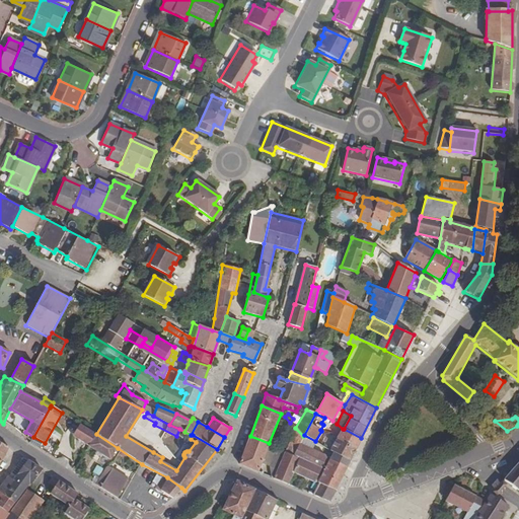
[(72,436),(87,446),(94,434),(80,425),(72,436)]
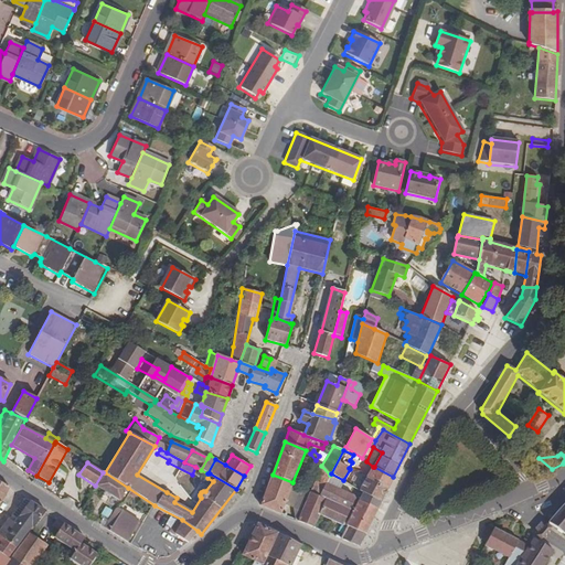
[(373,467),(360,491),(362,492),(380,502),(393,477),(374,467),(373,467)]
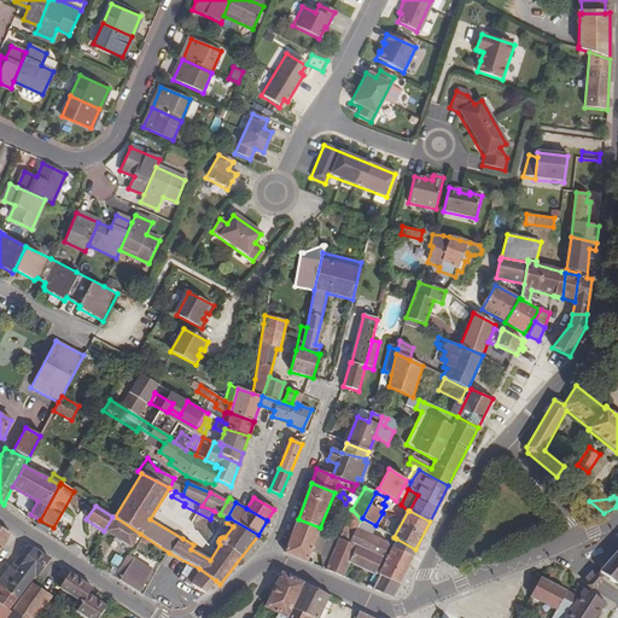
[(140,534),(115,517),(114,516),(112,517),(104,531),(132,548),(140,534)]
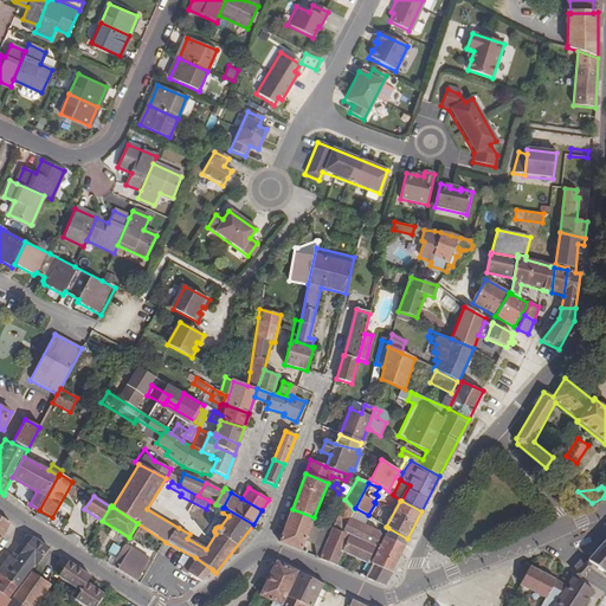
[(314,520),(314,517),(292,509),(279,543),(300,552),(310,527),(318,530),(322,523),(314,520)]
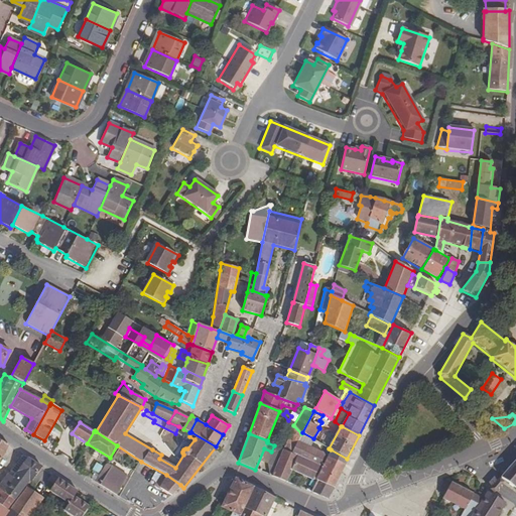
[(313,440),(301,433),(292,454),(296,456),(290,469),(292,470),(313,479),(324,456),(311,449),(313,440)]
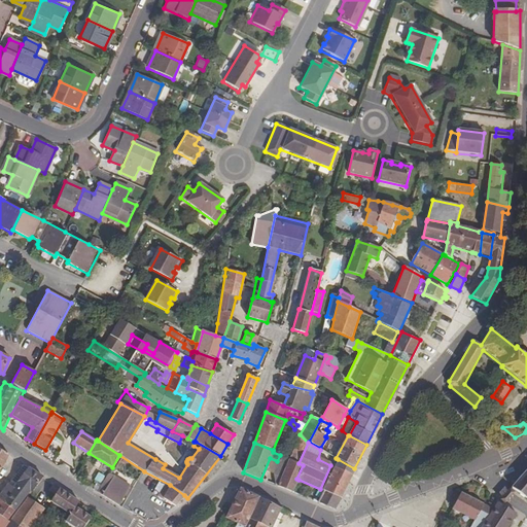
[(288,459),(281,455),(273,473),(275,486),(277,486),(288,459)]
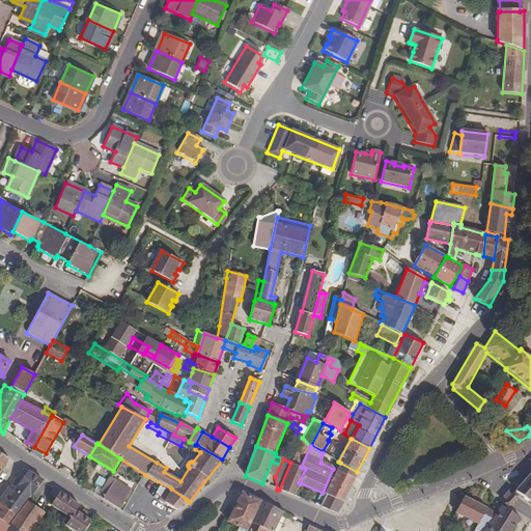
[(301,467),(290,463),(279,490),(295,496),(301,483),(299,482),(305,469),(301,467)]
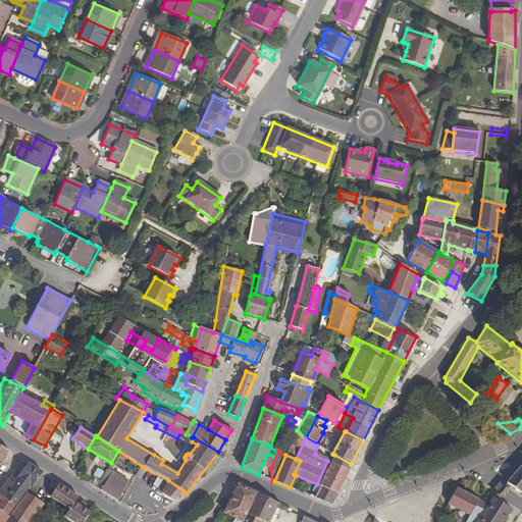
[(348,471),(351,464),(334,455),(331,462),(348,471)]
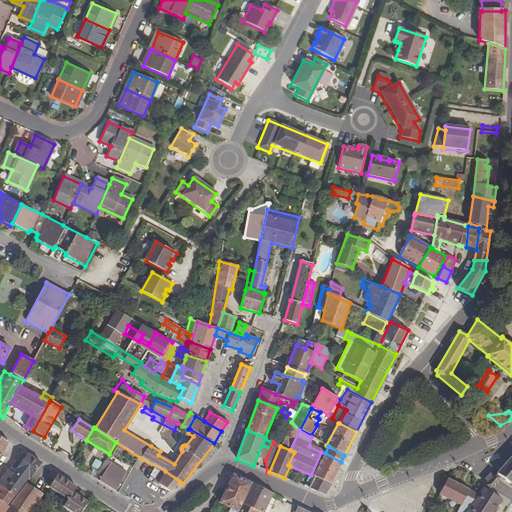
[(315,477),(309,489),(324,495),(341,462),(325,453),(313,476),(315,477)]
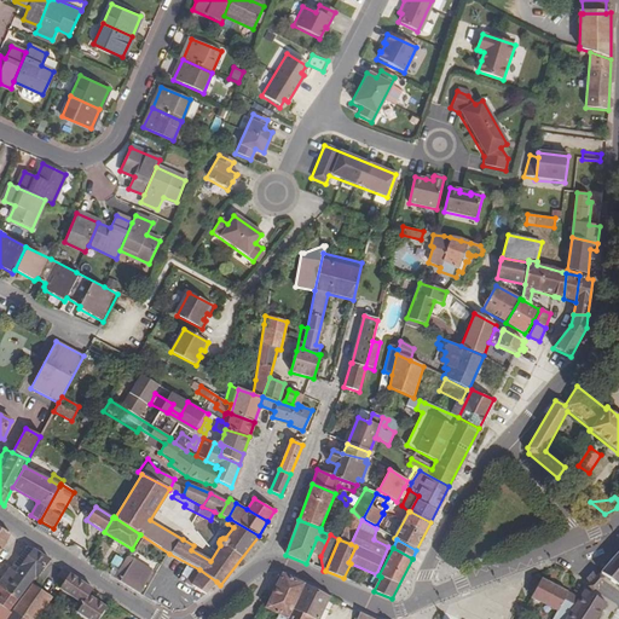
[(34,578),(36,579),(51,561),(34,550),(30,555),(21,568),(18,567),(13,573),(9,570),(0,580),(0,586),(17,601),(34,578)]
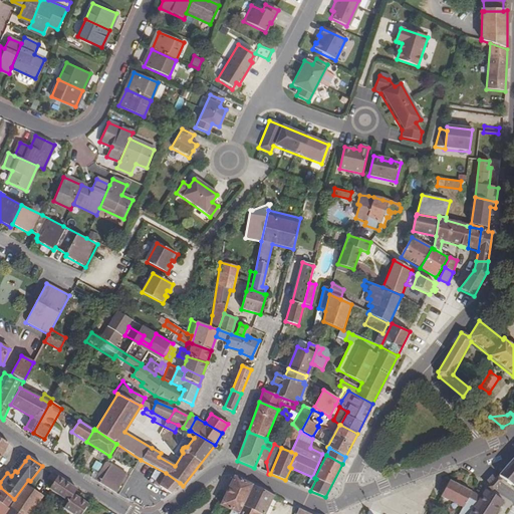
[(12,468),(15,471),(17,472),(25,461),(20,457),(12,468)]
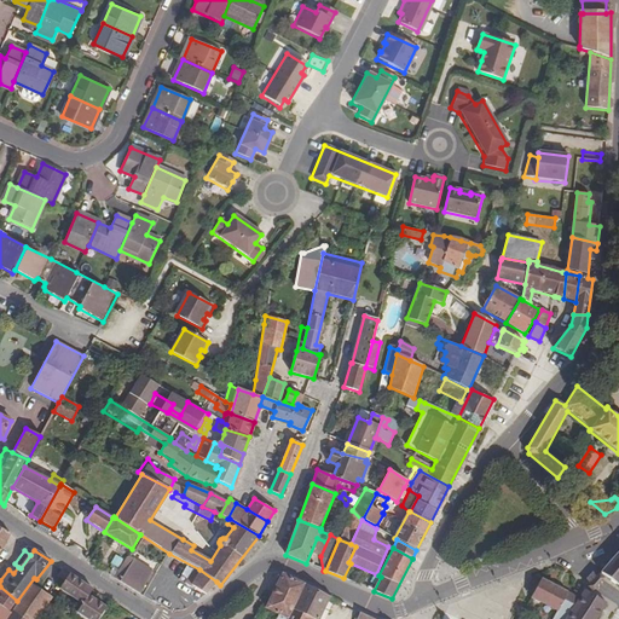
[(618,618),(618,551),(601,571),(607,576),(618,584),(618,618),(594,618),(606,602),(591,594),(584,590),(579,597),(565,618),(618,618)]
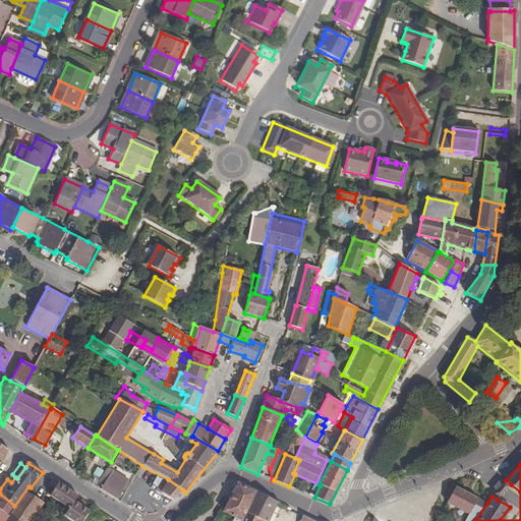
[(96,485),(118,500),(125,485),(108,476),(108,477),(102,476),(96,485)]
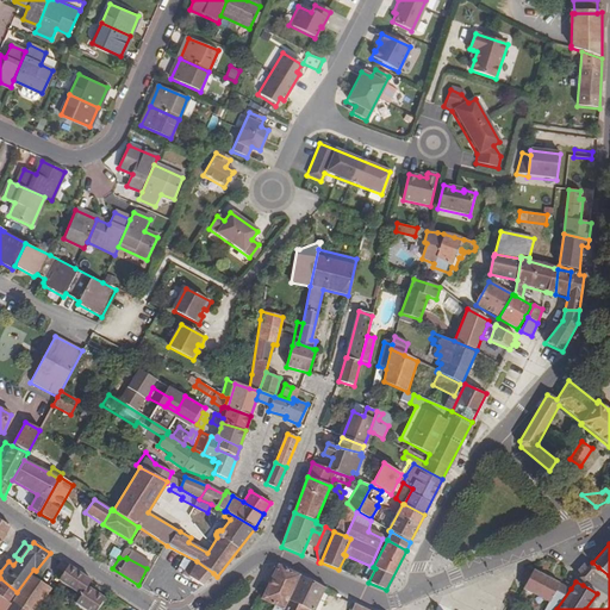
[(579,574),(586,566),(576,558),(568,566),(579,574)]
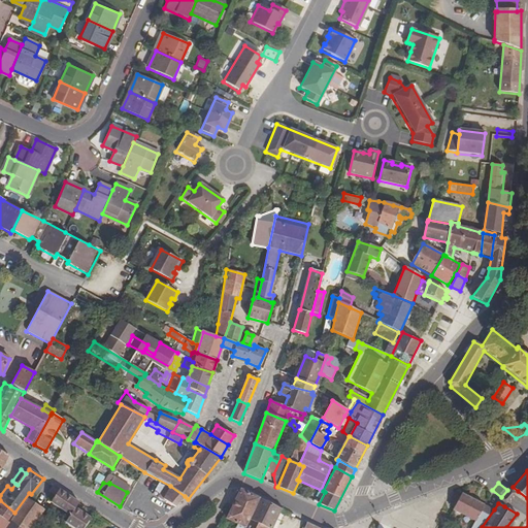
[(163,499),(175,506),(185,496),(170,486),(163,499)]
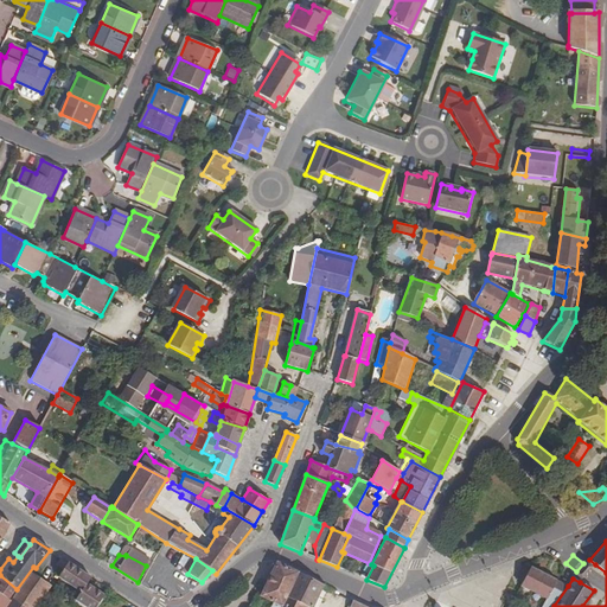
[(69,585),(78,569),(69,563),(68,564),(61,560),(56,566),(64,572),(59,577),(69,585)]
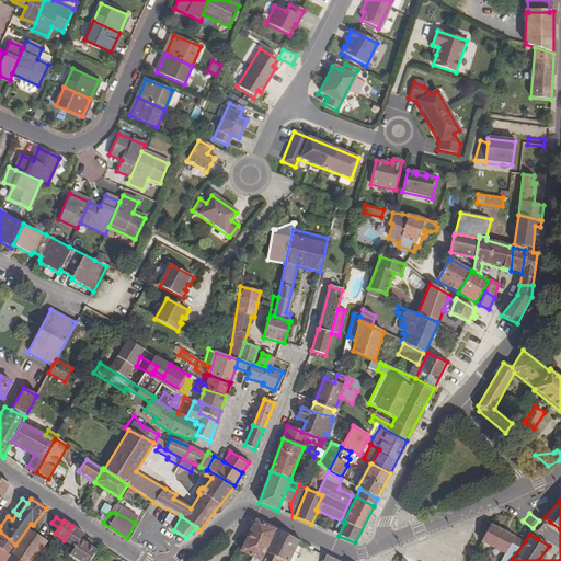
[(536,538),(550,522),(545,517),(534,529),(529,535),(536,538)]
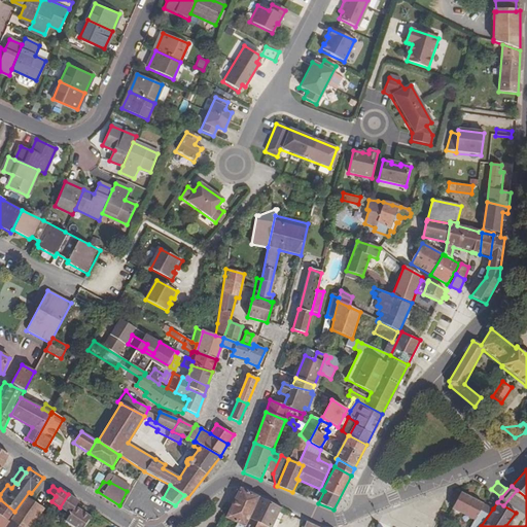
[(245,526),(259,497),(241,488),(226,516),(238,522),(235,526),(245,526)]
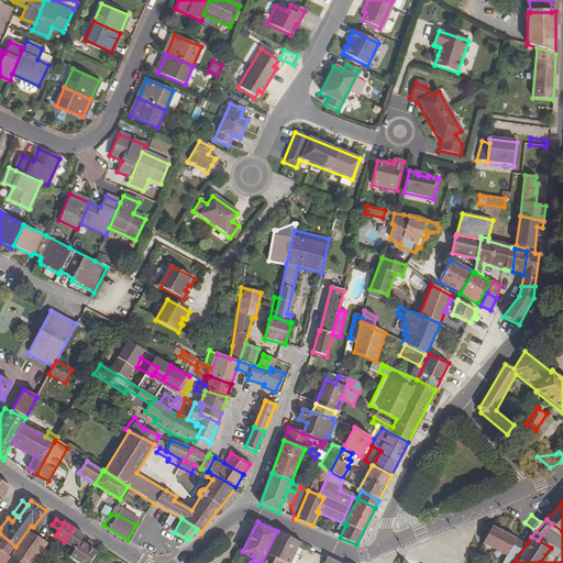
[(486,540),(490,530),(486,527),(481,537),(486,540)]
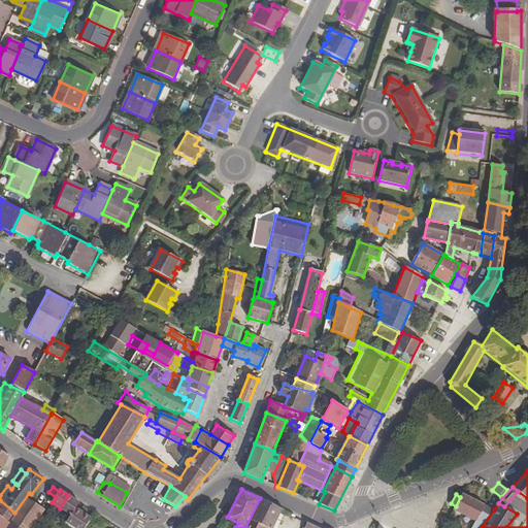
[(482,527),(494,509),(462,494),(460,497),(456,506),(454,510),(474,521),(470,527),(482,527)]
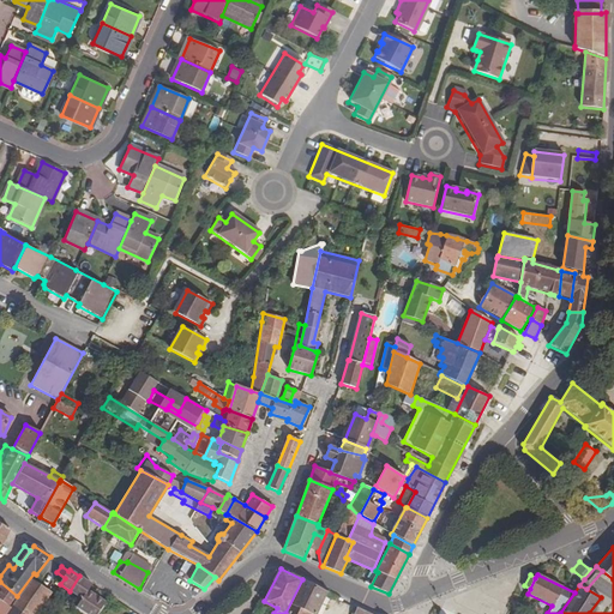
[(79,576),(70,591),(80,599),(74,608),(83,613),(98,613),(107,602),(89,591),(94,585),(79,576)]
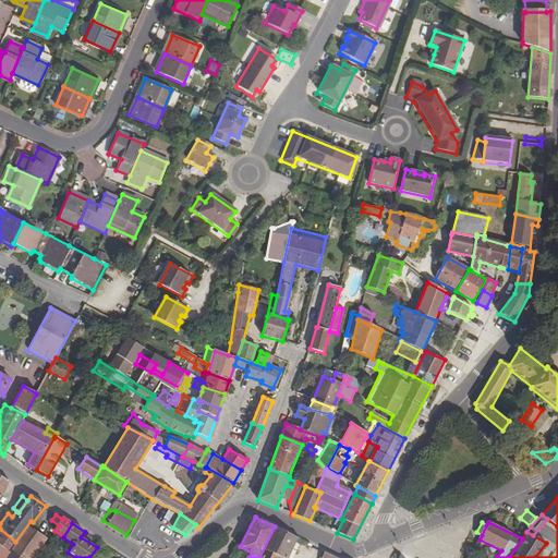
[(19,557),(34,557),(47,538),(29,526),(17,543),(11,553),(19,557)]
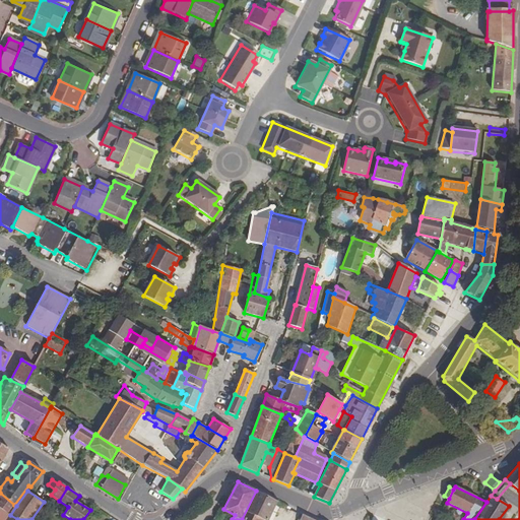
[(268,519),(278,502),(256,491),(242,519),(268,519)]
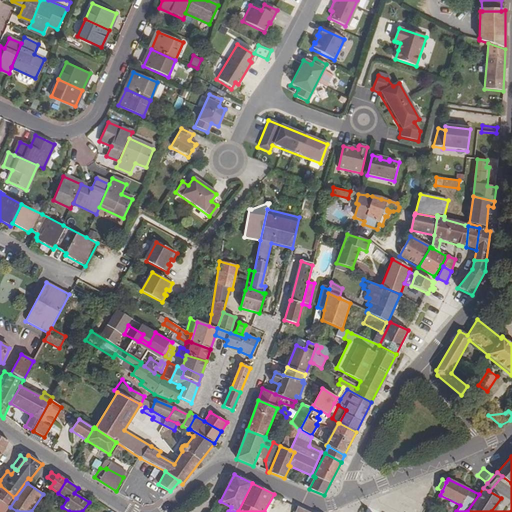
[(0,485),(0,500),(2,502),(7,506),(14,497),(0,485)]
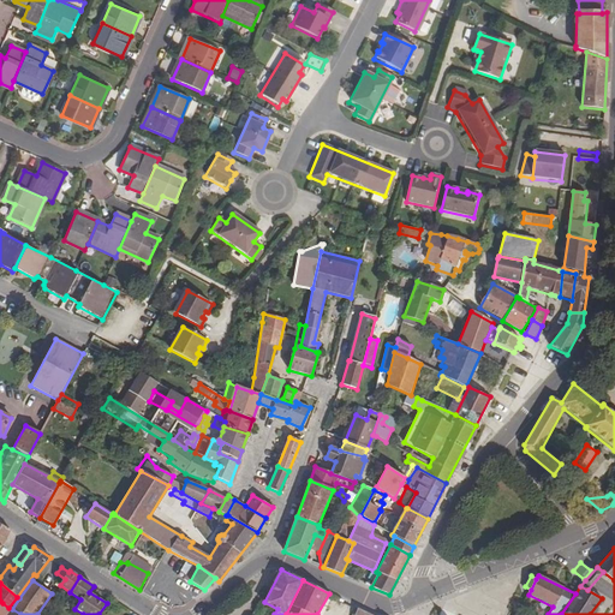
[(9,608),(3,603),(0,605),(0,614),(5,614),(10,608),(9,608)]
